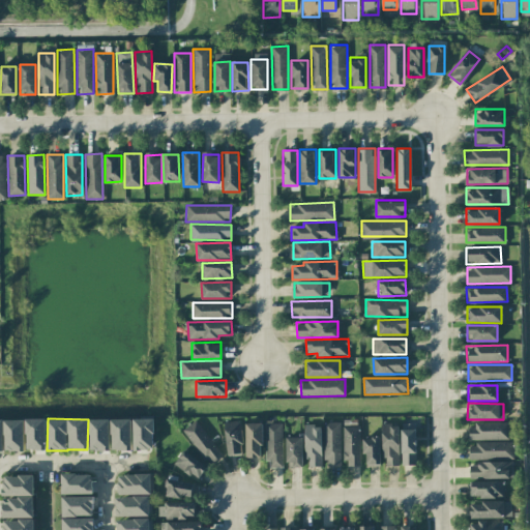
[(153,418),(133,419),(134,449),(153,449),(153,418)]
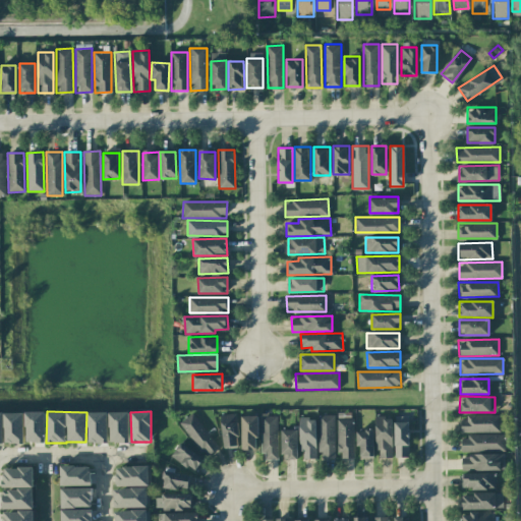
[(23,412),(0,412),(0,442),(3,443),(3,444),(23,443),(23,412)]
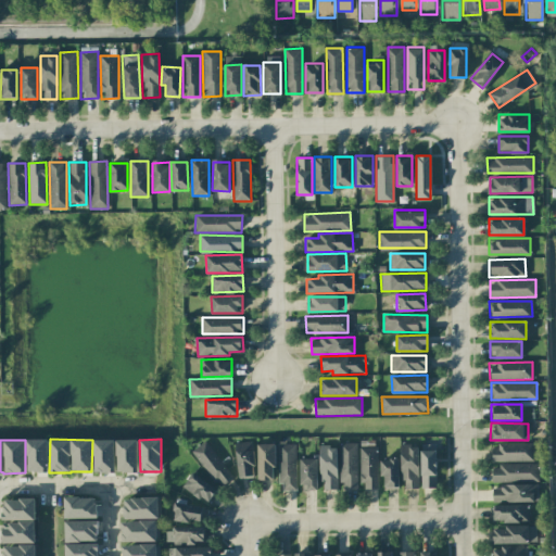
[(47,440),(27,440),(27,471),(47,471),(47,440)]
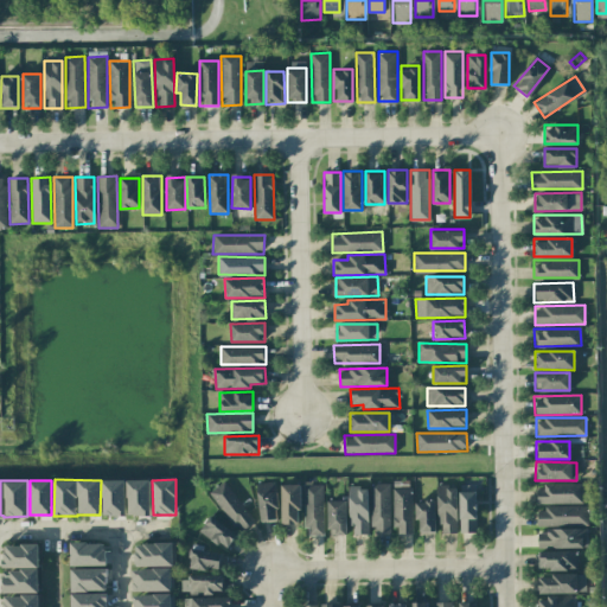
[(125,516),(125,480),(103,480),(103,516),(125,516)]
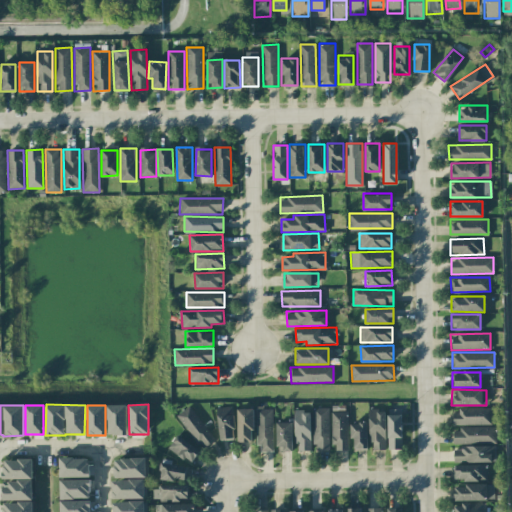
[(126,405),(107,405),(108,435),(126,434),(126,405)]
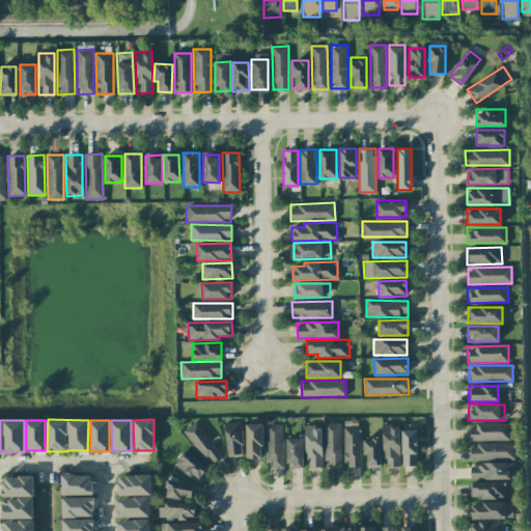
[(207,467),(221,458),(199,420),(185,428),(207,467)]
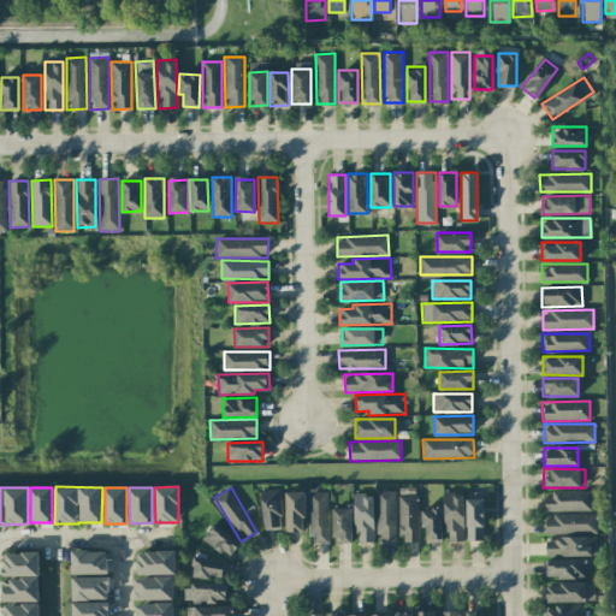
[(262,529),(282,529),(280,489),(261,490),(262,529)]
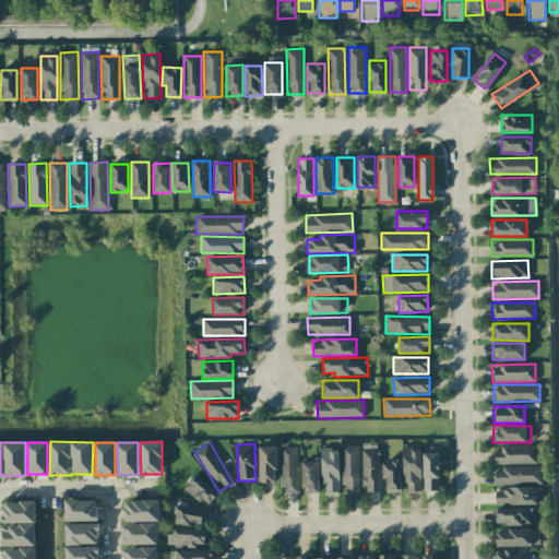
[(342,492),(359,492),(358,445),(341,445),(342,492)]
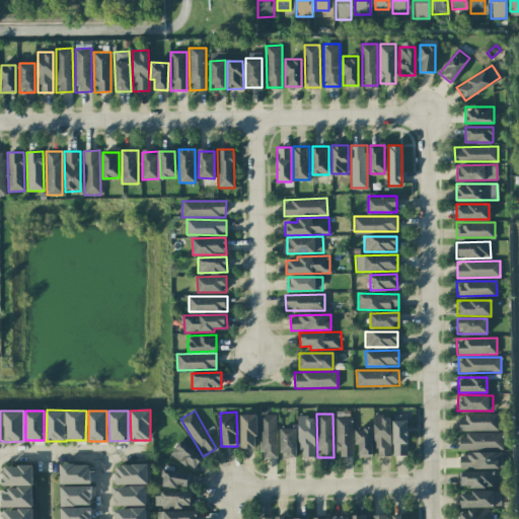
[(255,415),(239,415),(240,448),(256,448),(255,415)]
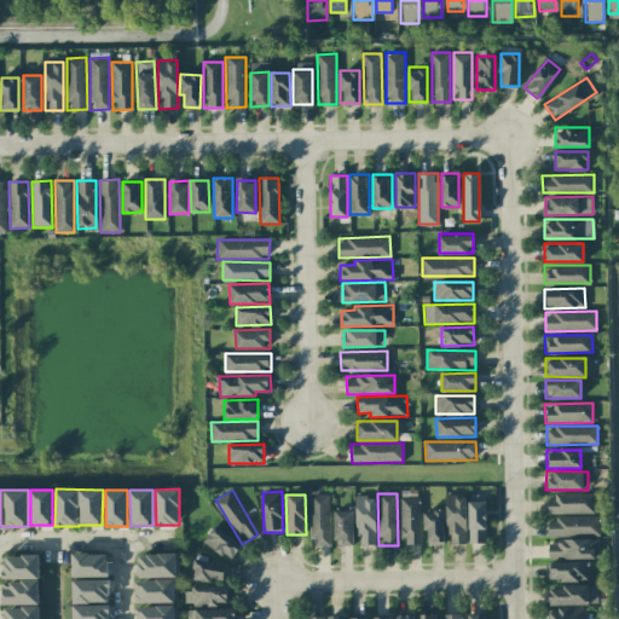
[(310,495),(311,547),(330,545),(329,495),(310,495)]
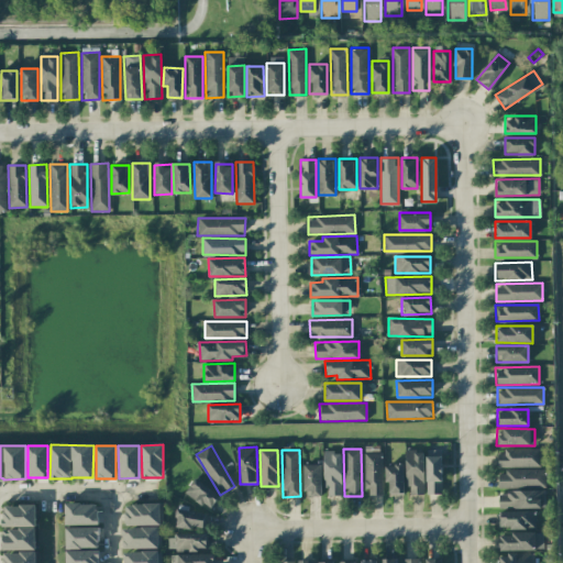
[(422,450),(406,450),(407,495),(423,495),(422,450)]
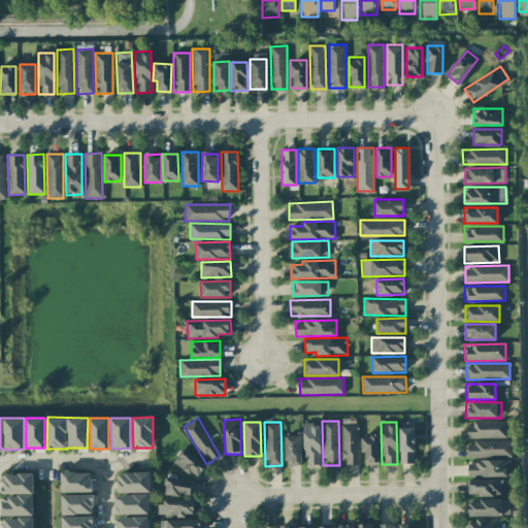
[(506,422),(467,422),(467,438),(507,437),(506,422)]
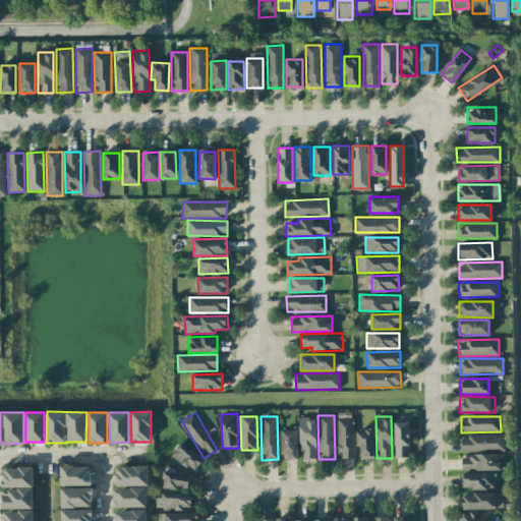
[(315,459),(315,418),(299,418),(300,459),(315,459)]
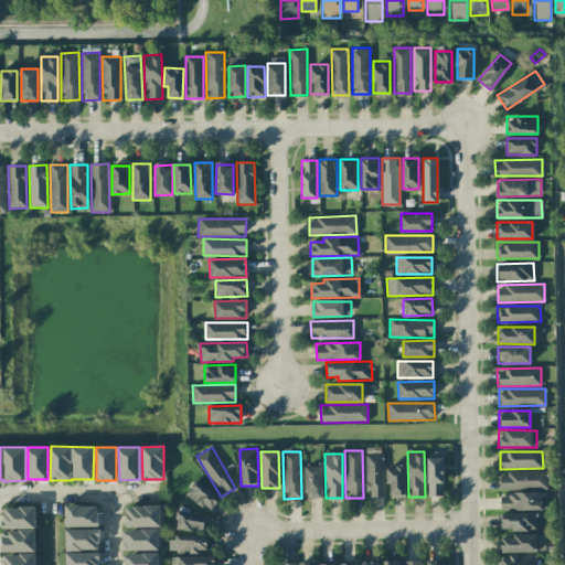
[(384,497),(383,454),(365,455),(366,498),(384,497)]
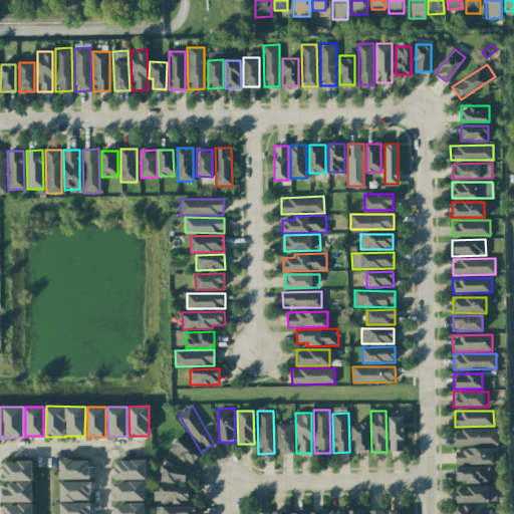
[(404,451),(403,416),(389,417),(389,452),(404,451)]
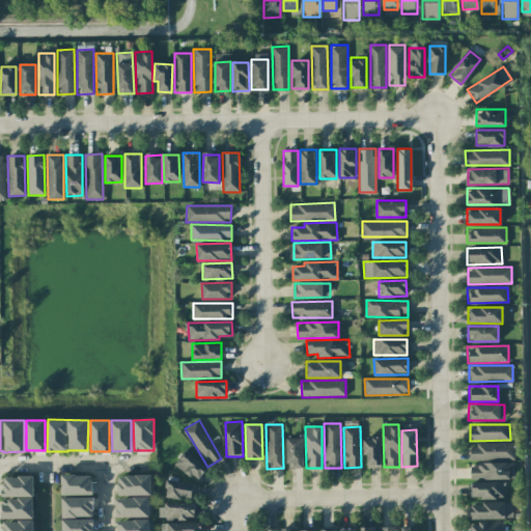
[(302,438),(286,439),(287,468),(303,468),(302,438)]
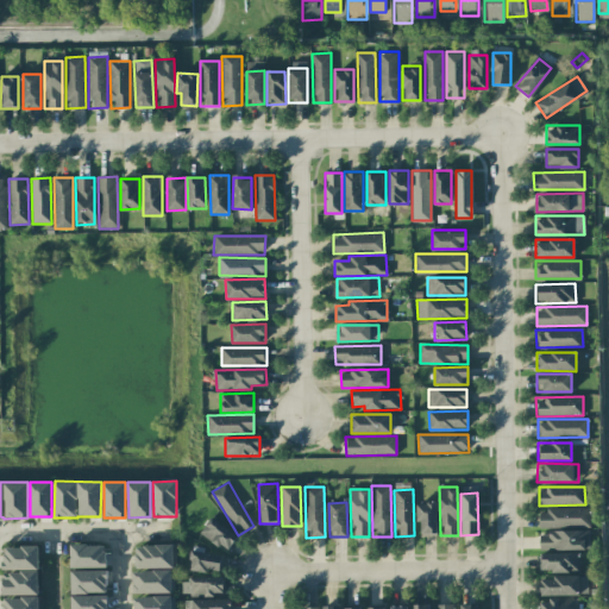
[(437,535),(437,502),(415,502),(415,522),(420,522),(420,534),(437,535)]
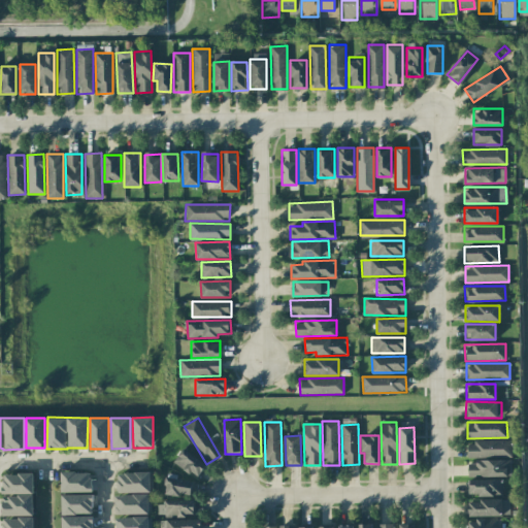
[(512,440),(467,441),(467,457),(512,457),(512,440)]
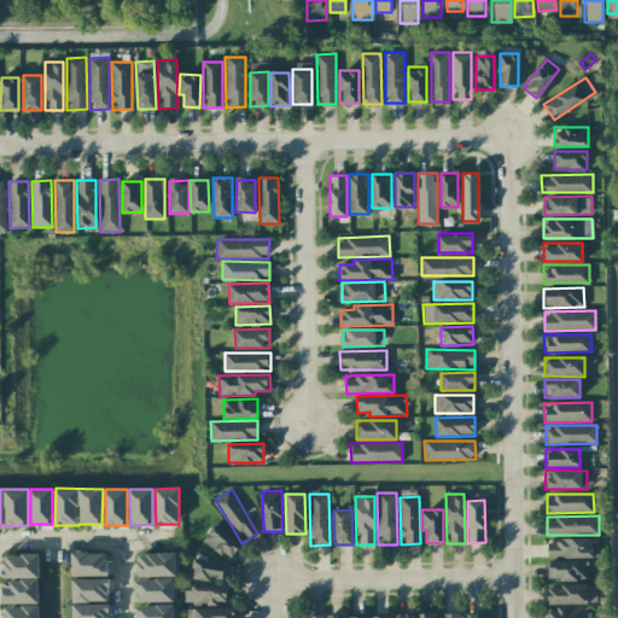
[(232,559),(242,543),(211,525),(202,542),(232,559)]
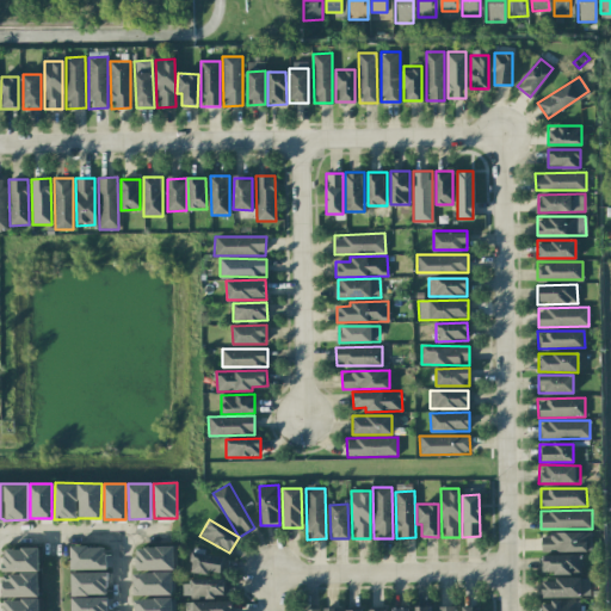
[(587,551),(588,534),(542,532),(541,550),(587,551)]
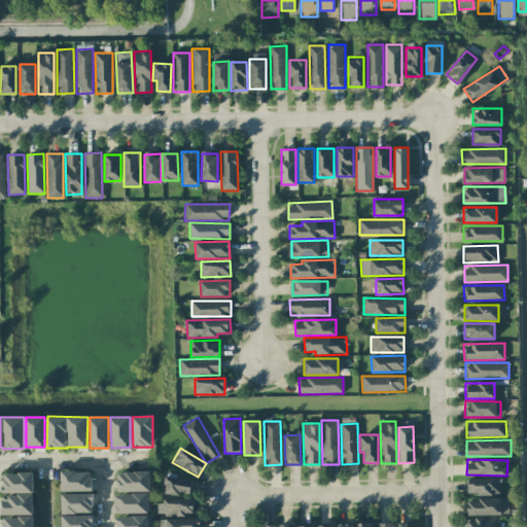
[(91,491),(91,470),(61,471),(61,491),(91,491)]
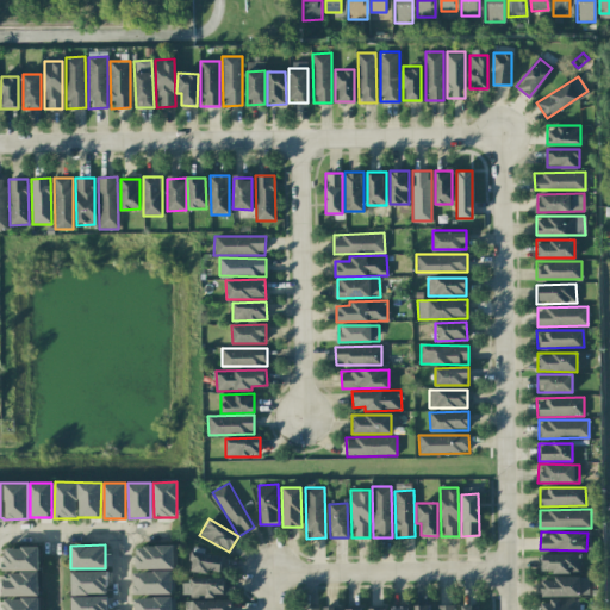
[(173,546),(135,547),(136,570),(174,568),(173,546)]
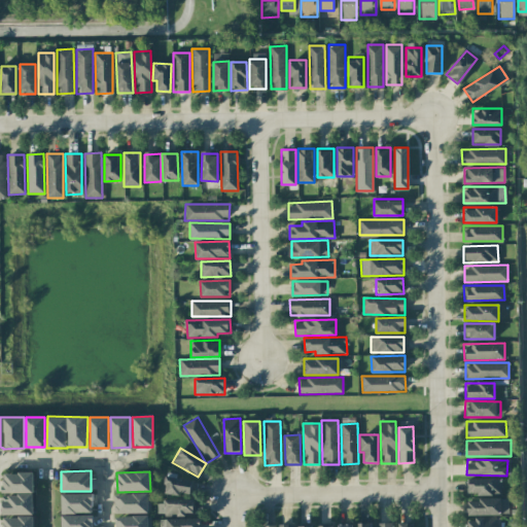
[(33,472),(3,472),(2,494),(2,515),(32,515),(33,472)]
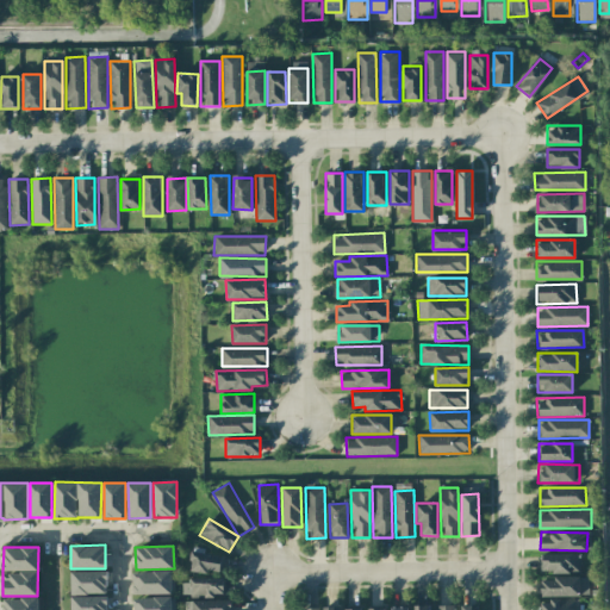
[(224,554),(192,551),(190,571),(223,573),(224,554)]
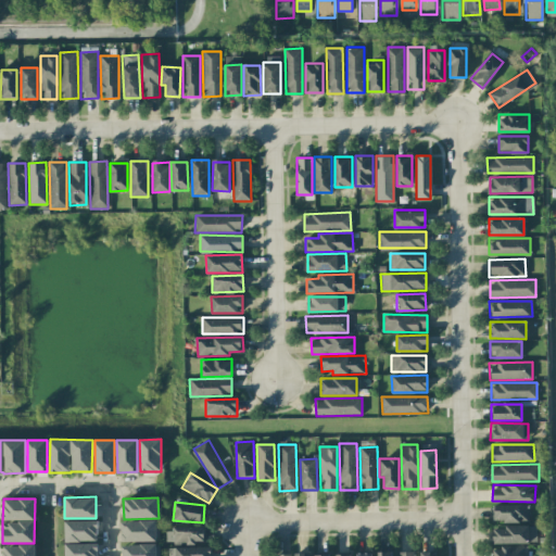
[(493,505),(493,521),(529,521),(528,505),(493,505)]
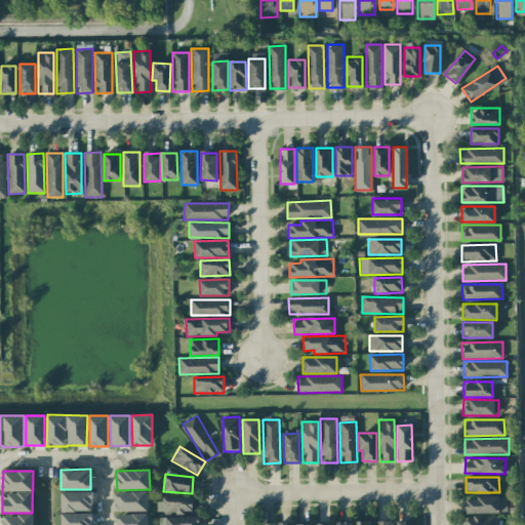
[(61,511),(91,512),(92,492),(62,491),(61,511)]
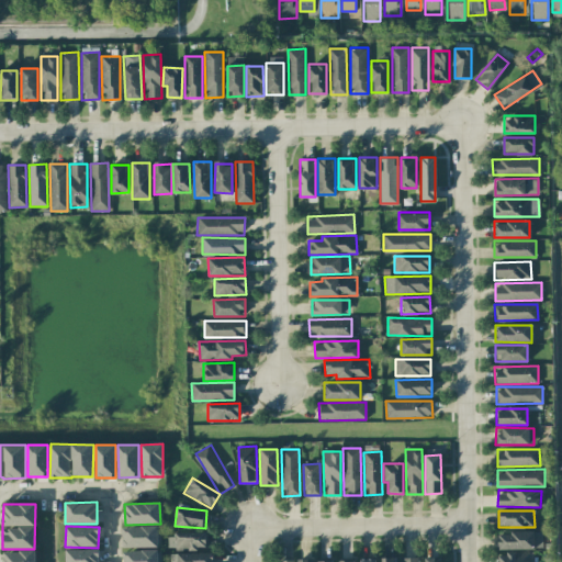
[(157,526),(123,527),(123,548),(158,547),(157,526)]
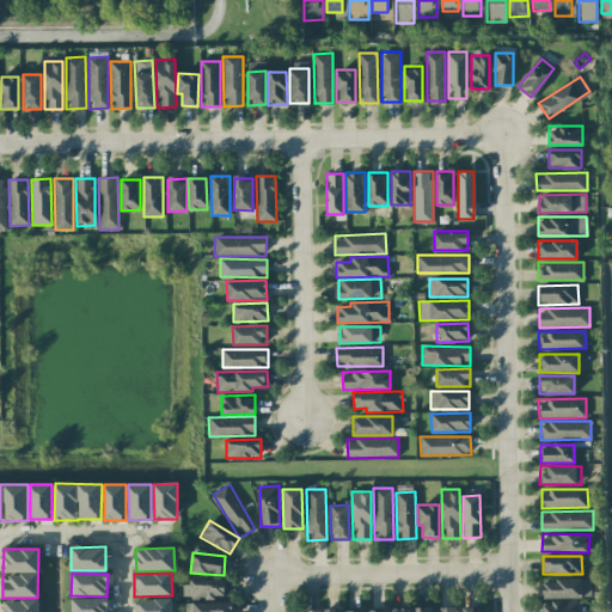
[(225,598),(224,579),(190,580),(191,598),(225,598)]
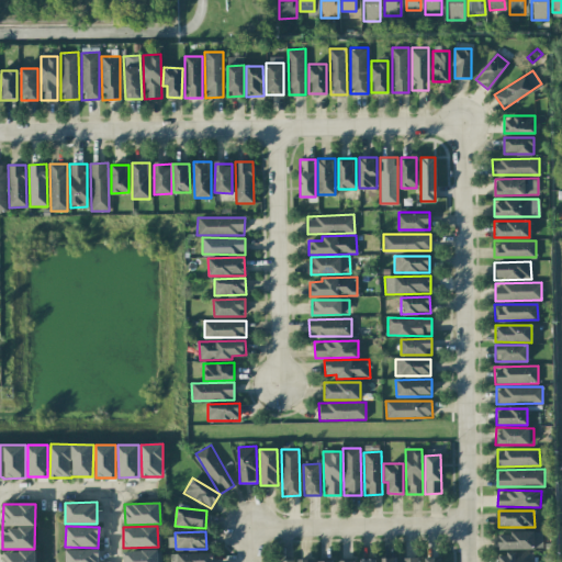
[(498,549),(542,549),(542,531),(498,532),(498,549)]
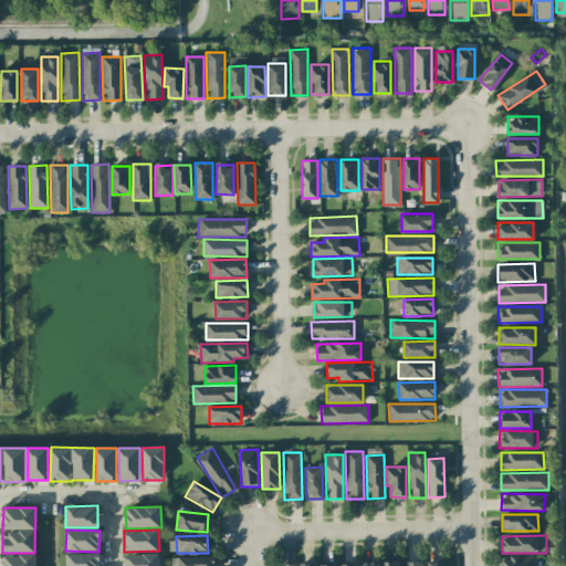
[(98,565),(98,554),(65,553),(65,565),(98,565)]
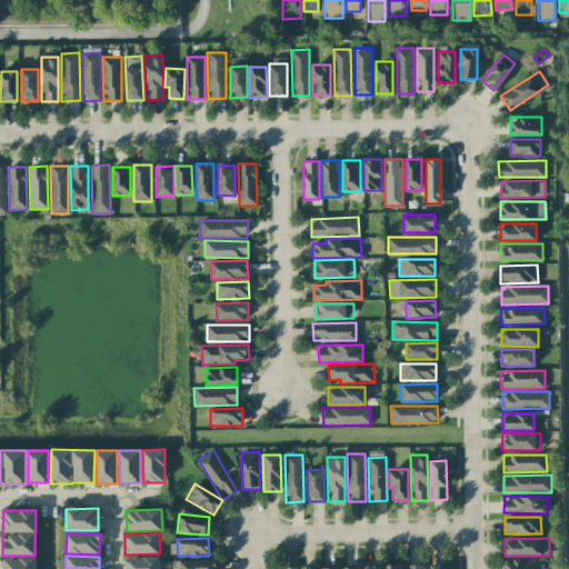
[(160,568),(160,557),(125,557),(125,568),(160,568)]
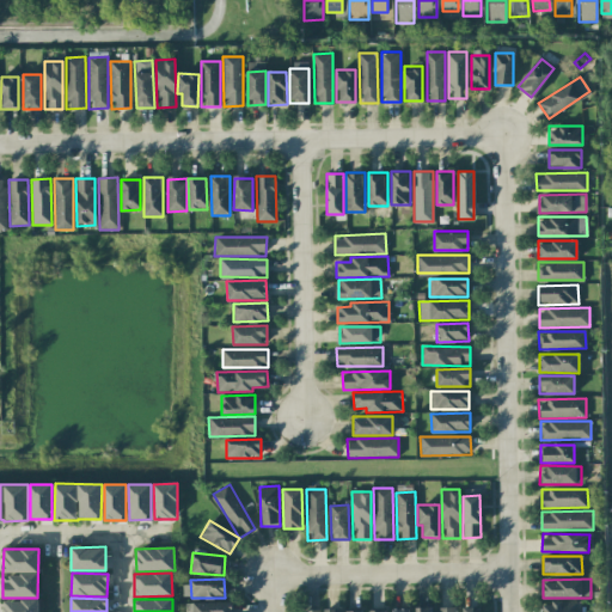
[(37,611),(38,600),(2,600),(2,611),(37,611)]
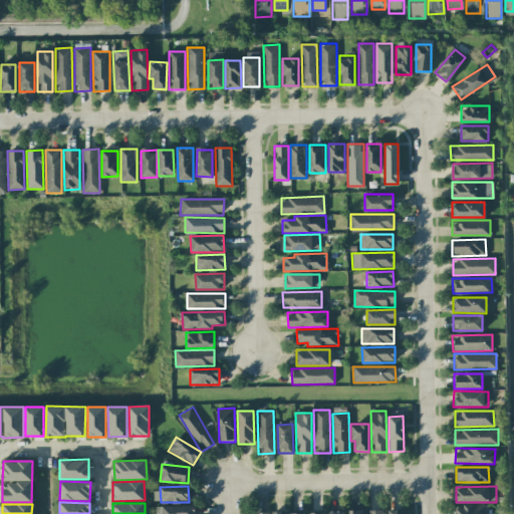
[(487,513),(488,505),(455,505),(455,513),(487,513)]
